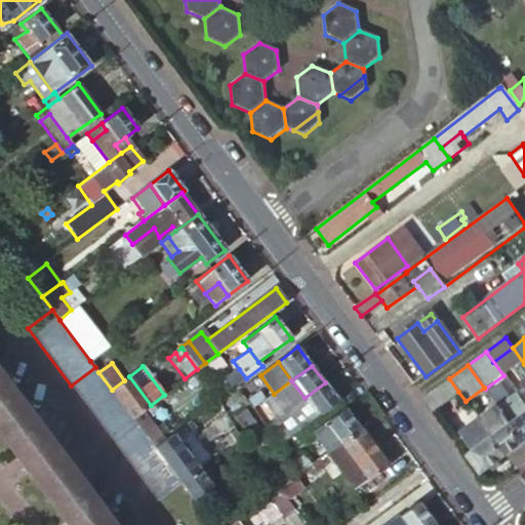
[(95,367),(71,386),(114,442),(138,425),(133,418),(112,390),(98,372),(95,367)]
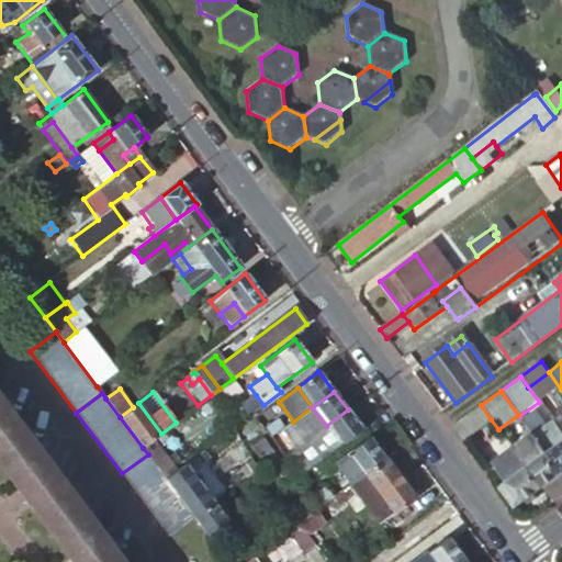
[(35,442),(0,395),(0,464),(1,467),(35,442)]
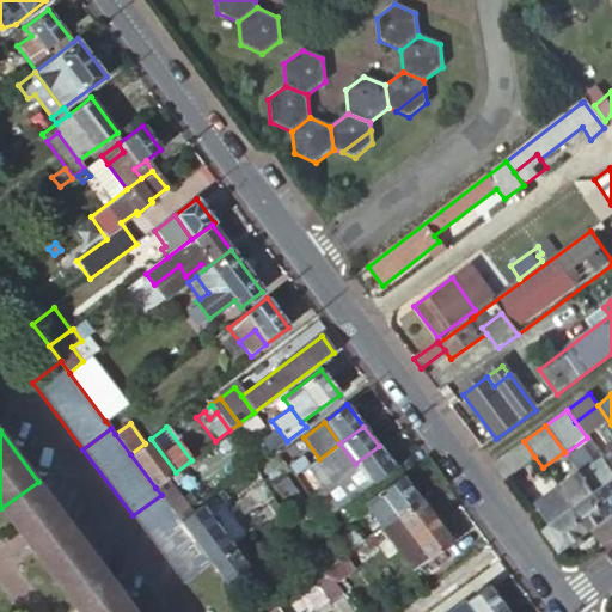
[(261,444),(269,454),(287,441),(279,430),(261,444)]
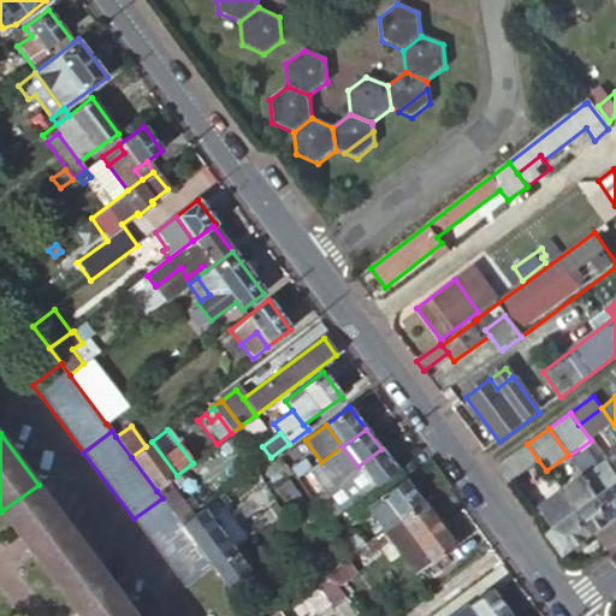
[(131,457),(157,491),(167,483),(177,475),(152,442),(146,446),(131,457)]
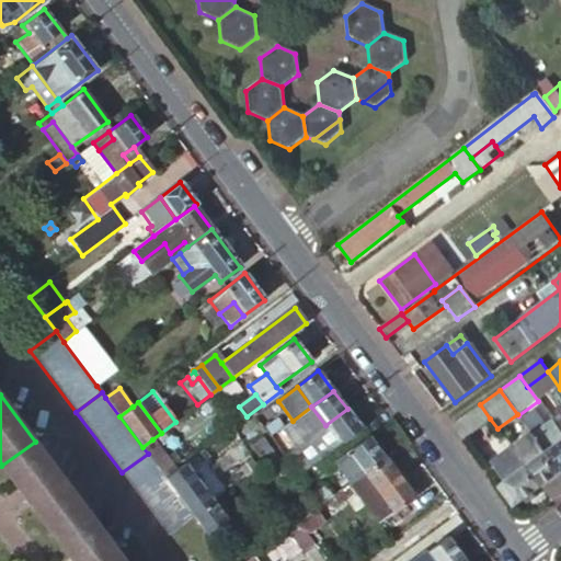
[(480,404),(451,425),(461,439),(490,419),(480,404)]
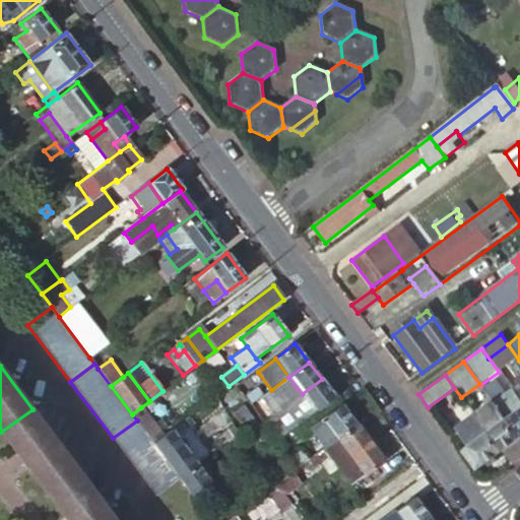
[(272,415),(302,394),(288,377),(271,390),(262,396),(259,399),(272,415)]
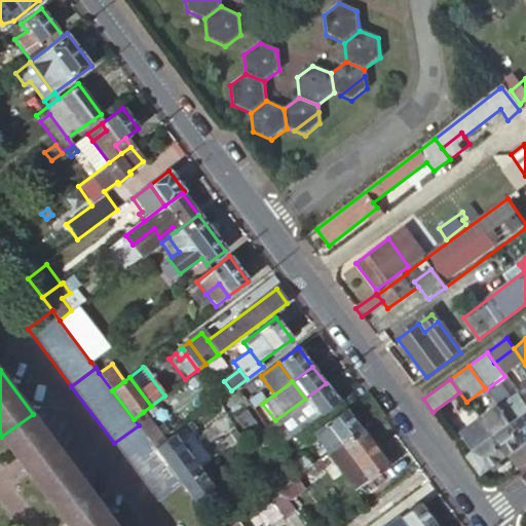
[(318,416),(338,401),(326,383),(305,399),(318,416)]
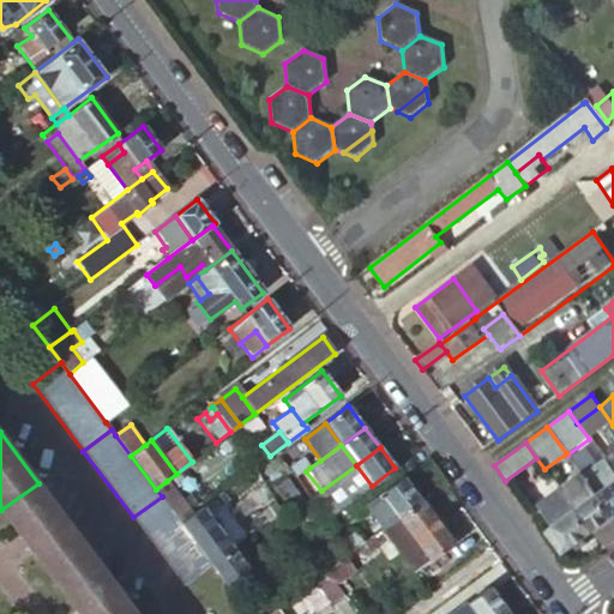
[(613,517),(613,474),(611,469),(603,459),(589,470),(578,456),(571,461),(582,475),(585,480),(613,517)]
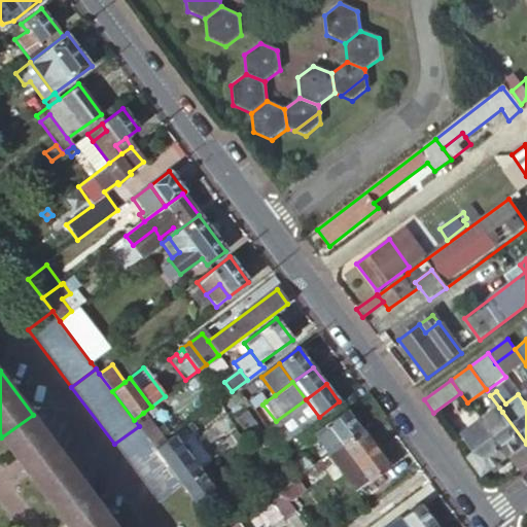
[(249,402),(254,411),(262,405),(266,401),(260,394),(249,402)]
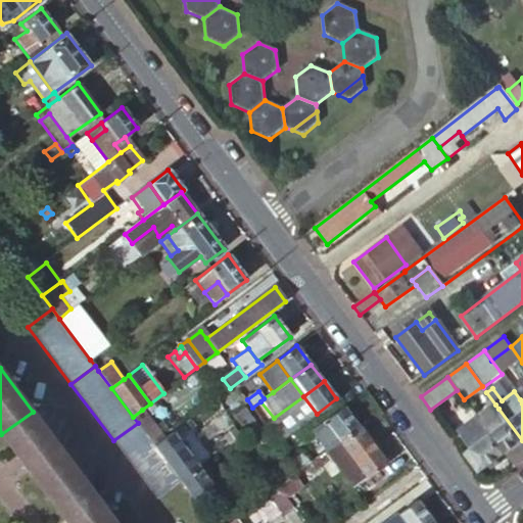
[(274,418),(268,423),(282,441),(295,431),(317,414),(303,396),(274,418)]
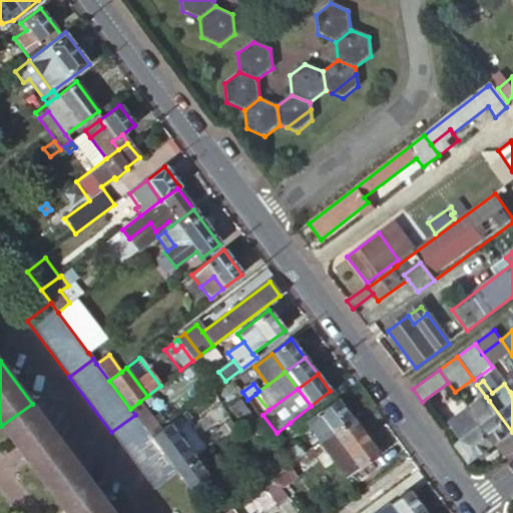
[(319,443),(351,419),(330,391),(311,406),(290,423),(295,430),(304,424),(319,443)]
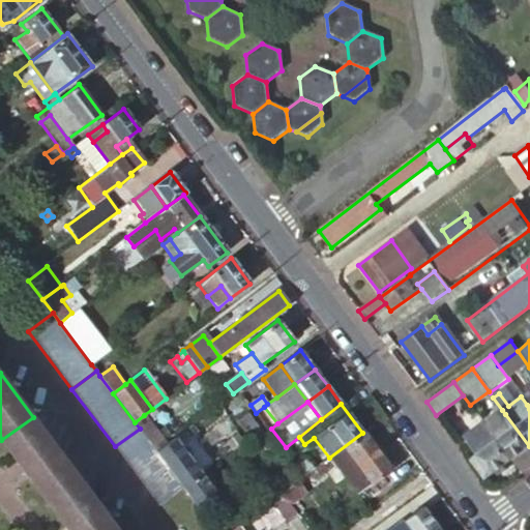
[(488,429),(511,460),(529,446),(505,414),(502,410),(483,423),(487,428),(488,429)]
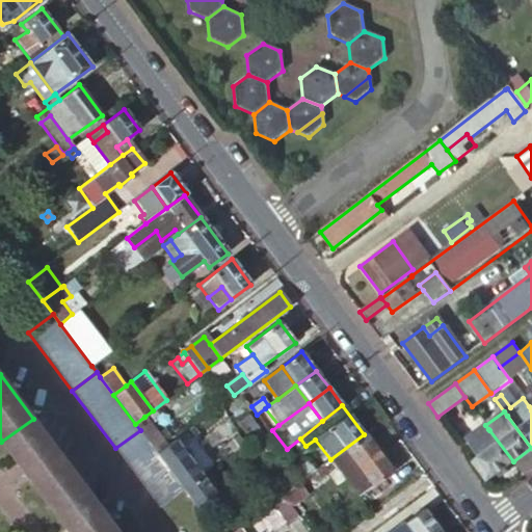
[(250,430),(255,427),(247,416),(236,424),(244,434),(246,433),(250,430)]
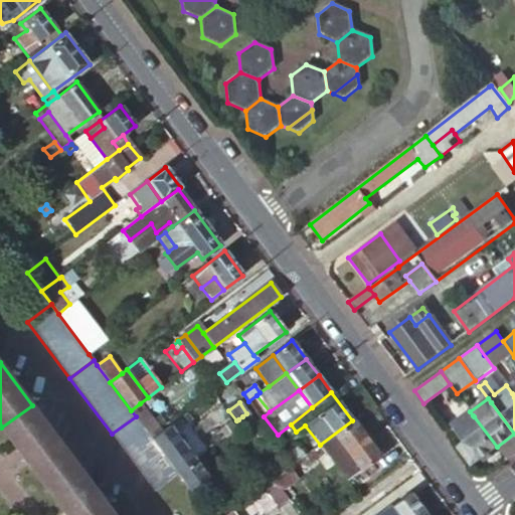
[(131,410),(136,416),(152,439),(161,432),(140,403),(131,410)]
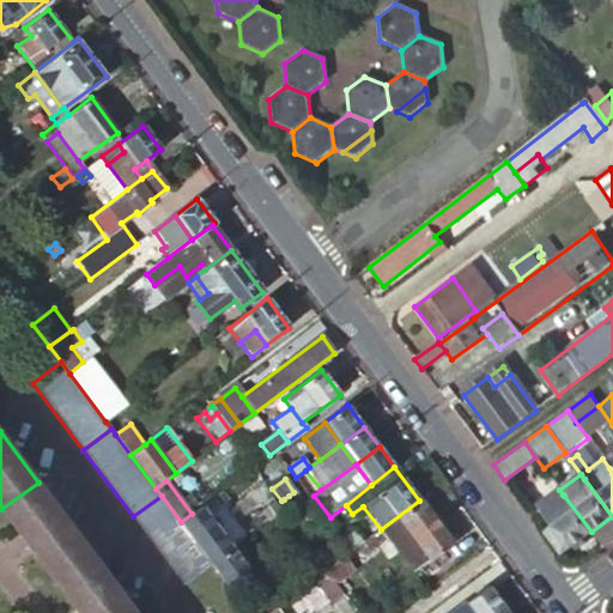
[(96,558),(38,483),(1,509),(59,586),(96,558)]
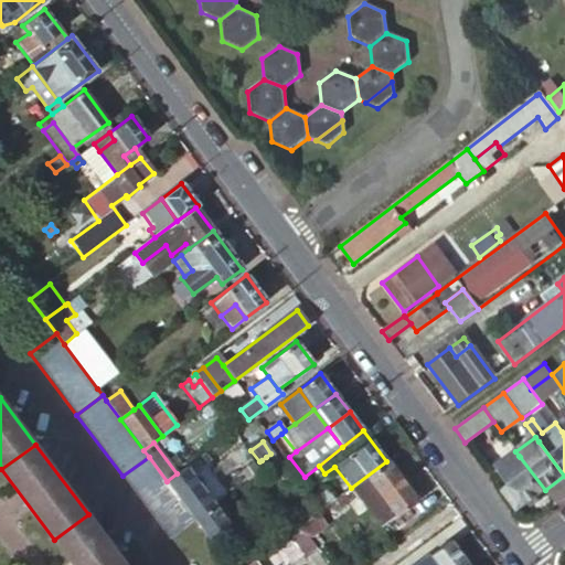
[(510,484),(501,491),(516,512),(545,490),(520,457),(519,456),(515,451),(497,466),(510,484)]
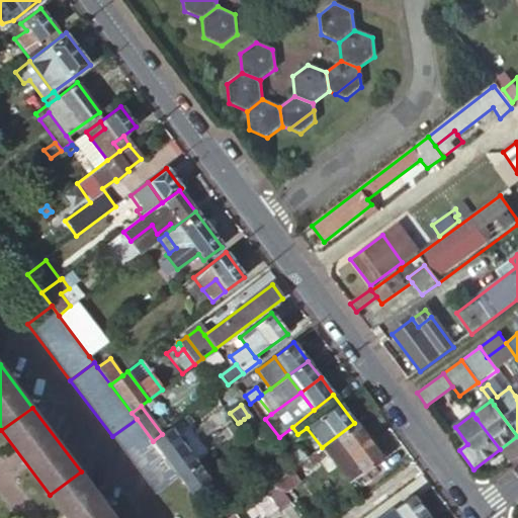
[(137,419),(112,436),(155,495),(178,477),(166,459),(153,441),(137,419)]
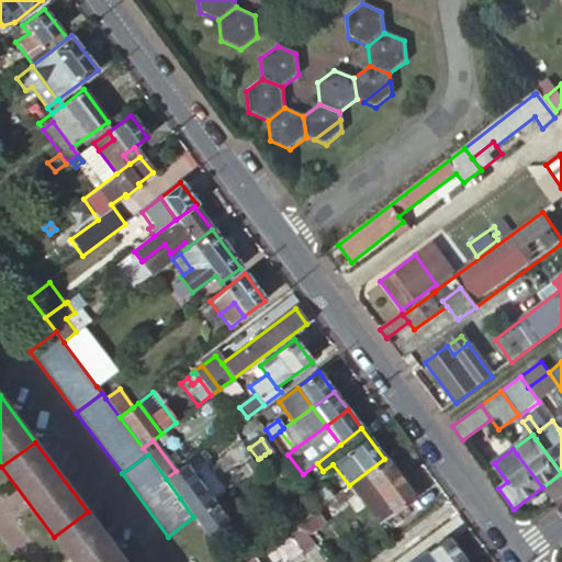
[(259,470),(250,459),(236,469),(245,480),(259,470)]
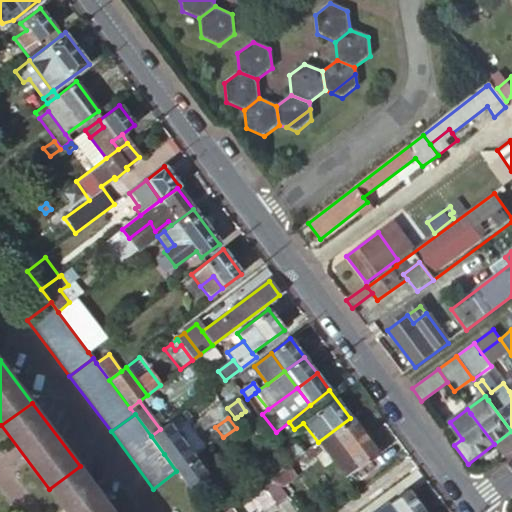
[(377,453),(350,418),(318,442),(308,450),(323,470),(333,462),(345,477),(377,453)]
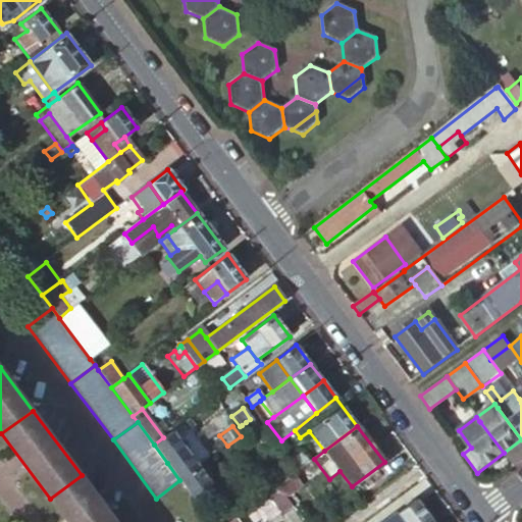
[(272,448),(258,429),(254,432),(251,434),(264,454),(272,448)]
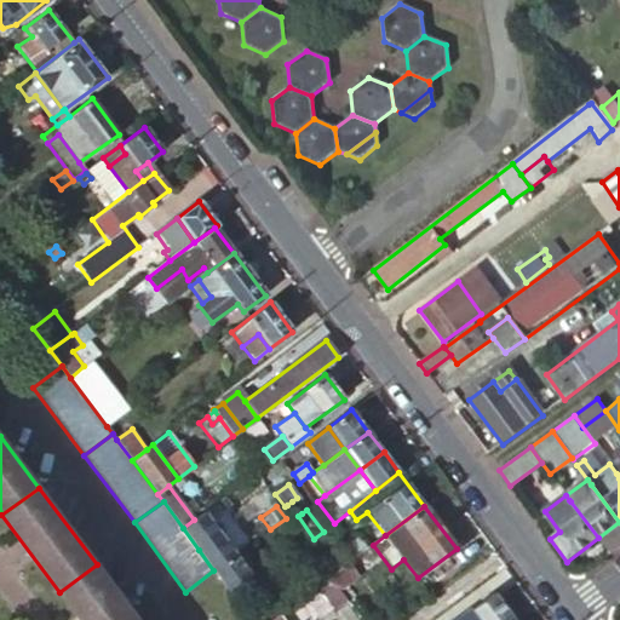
[(183,528),(199,550),(219,535),(202,514),(194,520),(183,528)]
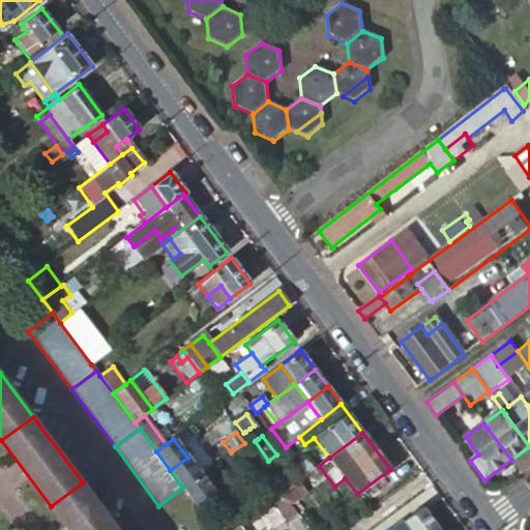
[(521,473),(529,466),(529,446),(511,460),(521,473)]
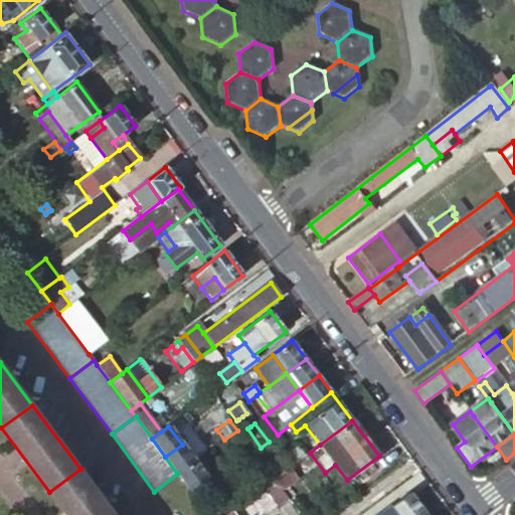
[(165,457),(177,474),(194,462),(182,445),(165,457)]
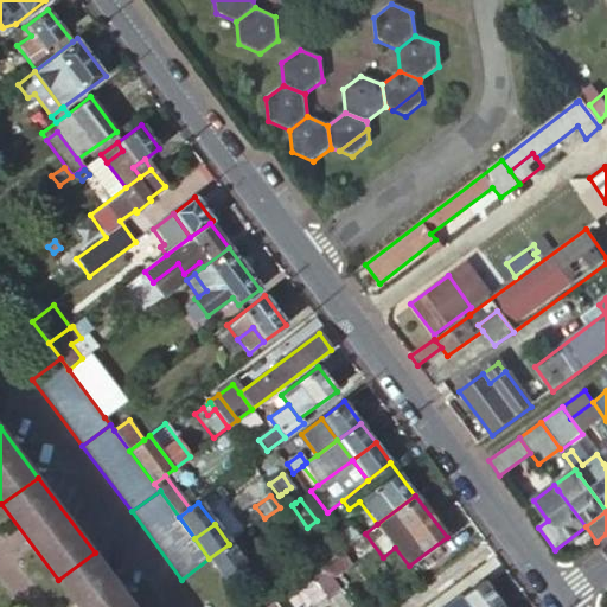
[(331,540),(340,553),(358,540),(349,525),(331,540)]
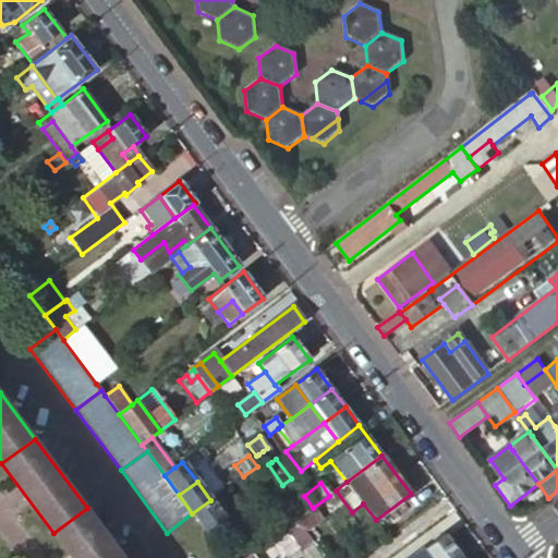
[(313,508),(296,520),(306,534),(340,507),(331,494),(329,496),(313,508)]
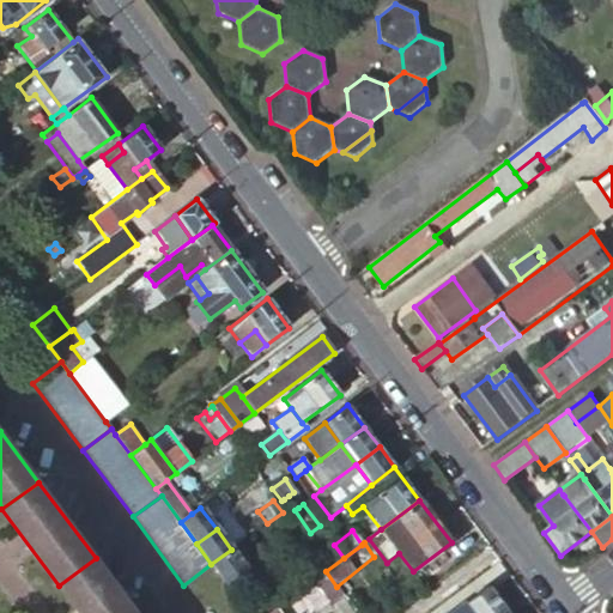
[(250,550),(265,569),(268,565),(255,546),(250,550)]
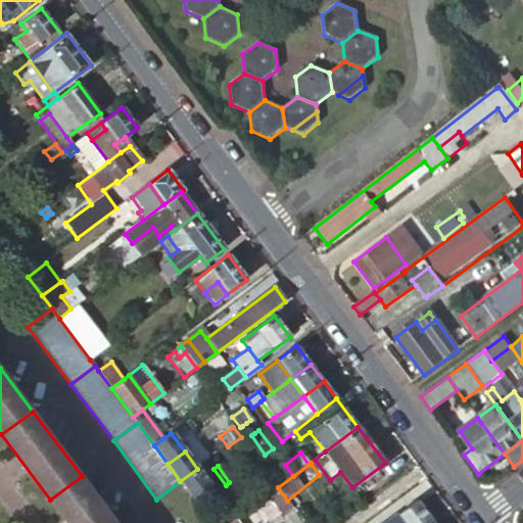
[(197,469),(180,481),(199,506),(226,485),(214,469),(203,477),(197,469)]
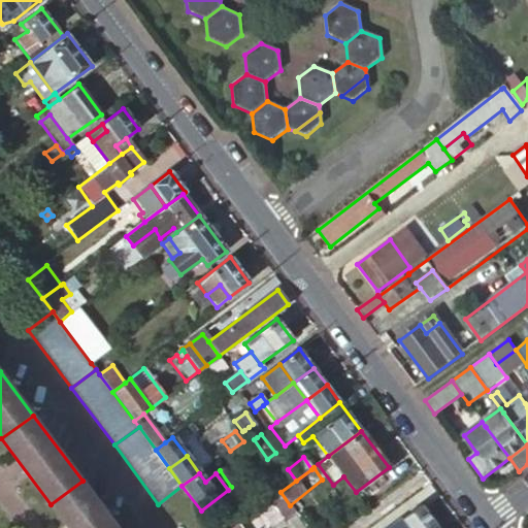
[(119,527),(83,481),(51,504),(68,527),(119,527)]
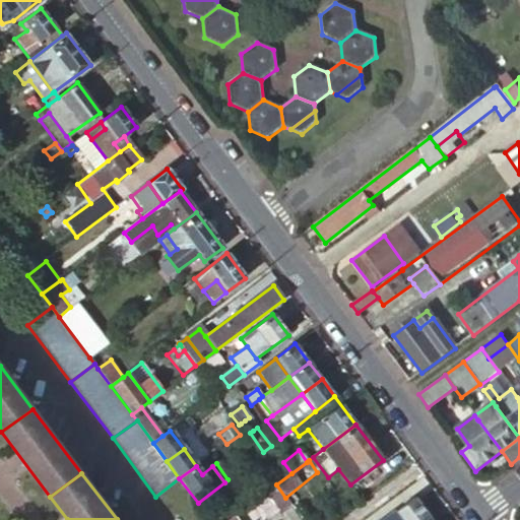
[(264,495),(277,512),(279,516),(291,507),(285,498),(276,484),(264,495)]
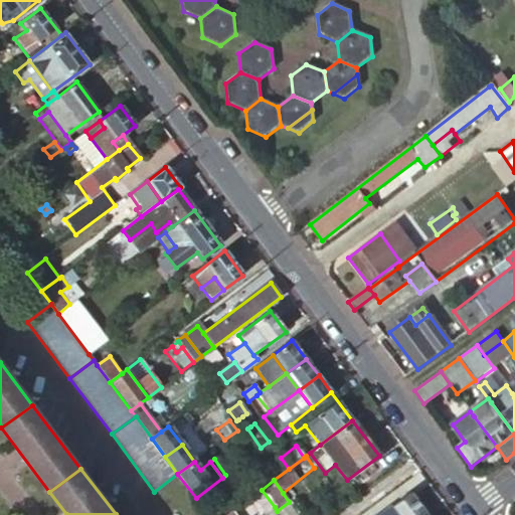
[(262,490),(249,498),(262,514),(265,514),(275,507),(262,490)]
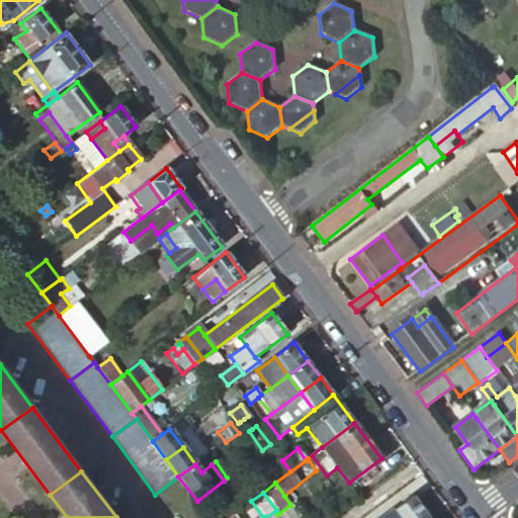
[(422,517),(426,515),(411,496),(380,517),(422,517)]
